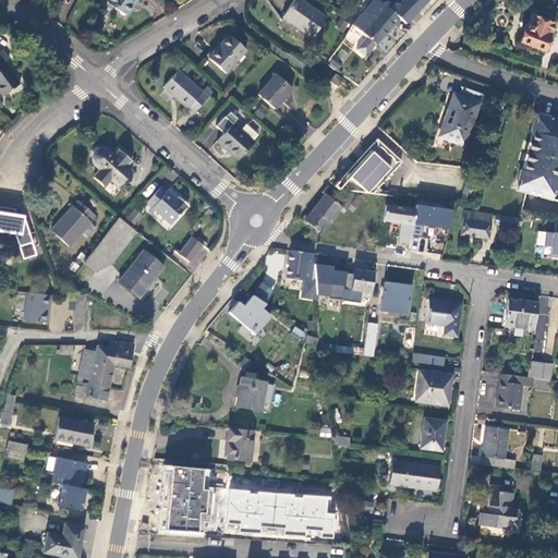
[(136,0),(108,0),(107,2),(126,15),(136,0)]
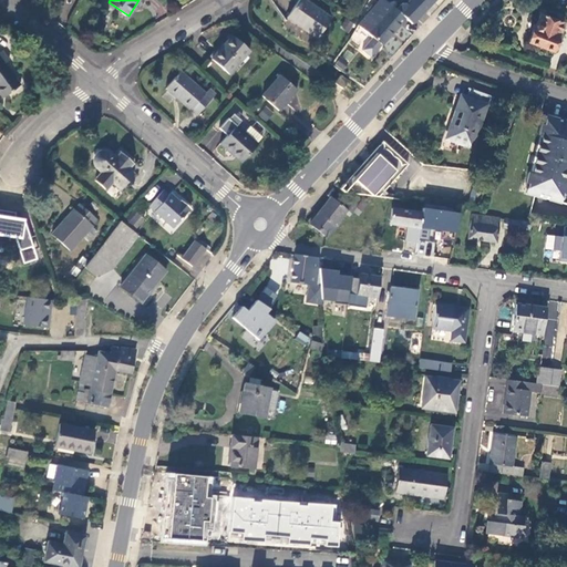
[(330,19),(303,0),(298,0),(287,18),(318,38),(330,19)]
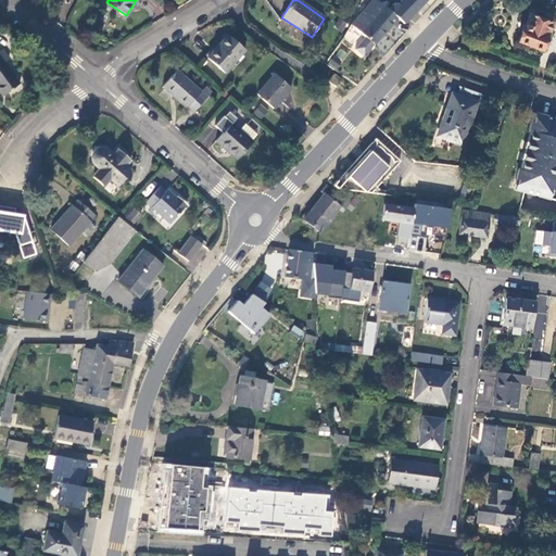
[(388,10),(377,0),(371,0),(351,23),(365,36),(354,48),(363,55),(396,17),(401,12),(402,12),(395,5),(393,3),(388,10)]
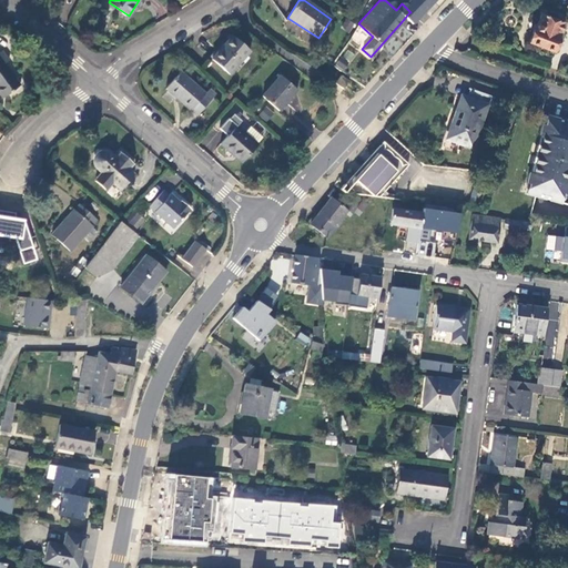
[(411,12),(409,12),(417,19),(434,0),(408,0),(404,6),(411,12)]
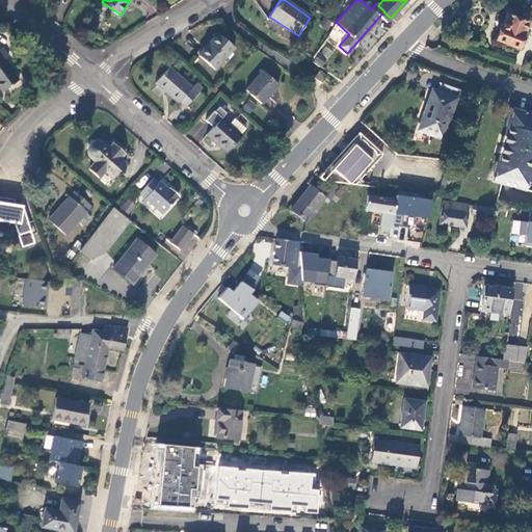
[(383,11),(379,17),(387,22),(391,18),(383,11)]
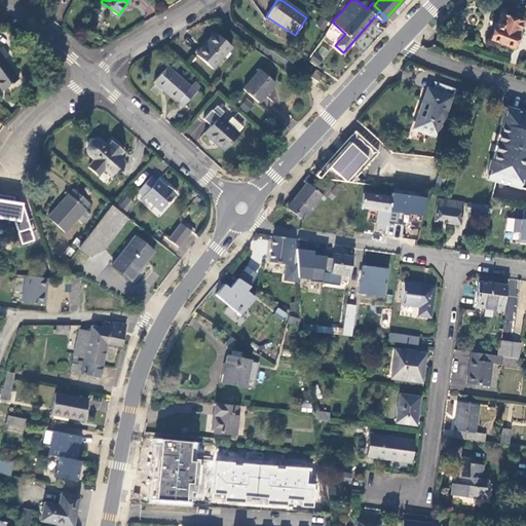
[(512,48),(522,22),(501,14),(495,29),(494,29),(491,40),(512,48)]
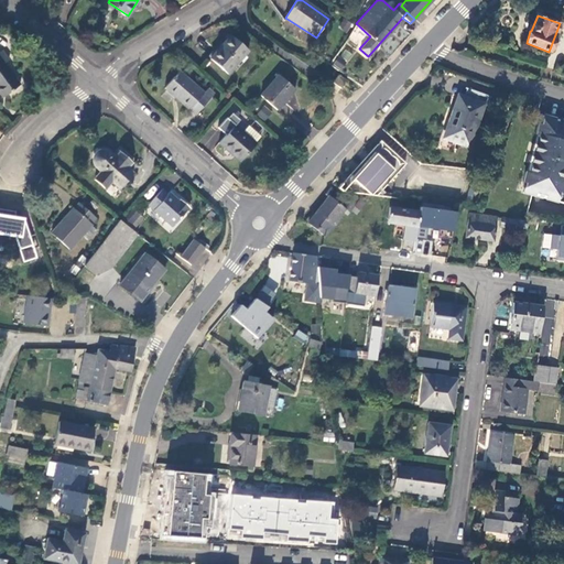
[(228,75),(249,52),(230,36),(210,58),(228,75)]
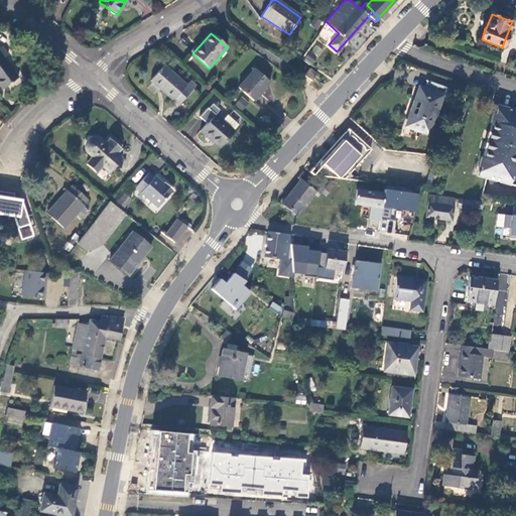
[(1,46),(0,46),(0,86),(3,90),(18,77),(4,58),(8,54),(1,46)]
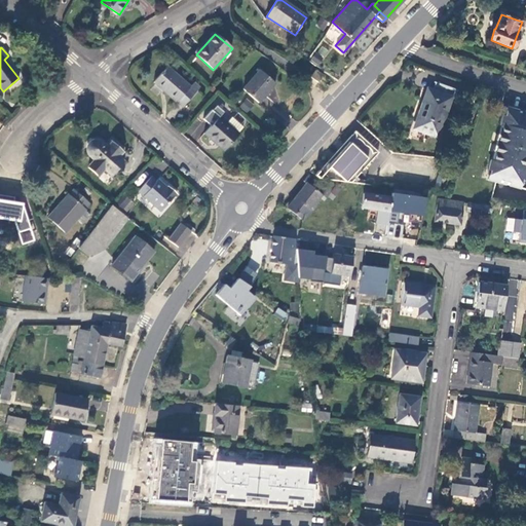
[(183,106),(200,86),(195,81),(190,87),(167,66),(153,81),(177,102),(178,101),(183,106)]
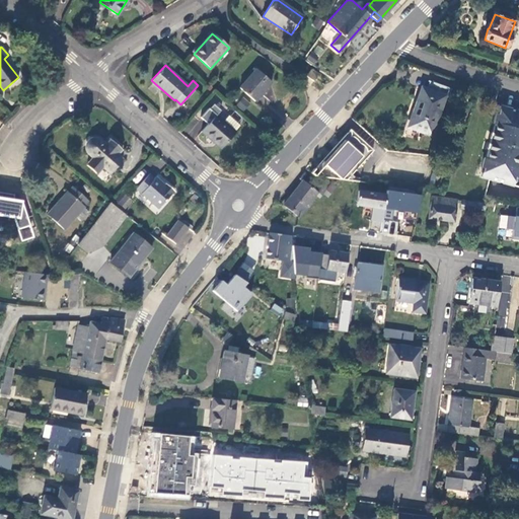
[(313,80),(318,73),(311,68),(306,76),(313,80)]
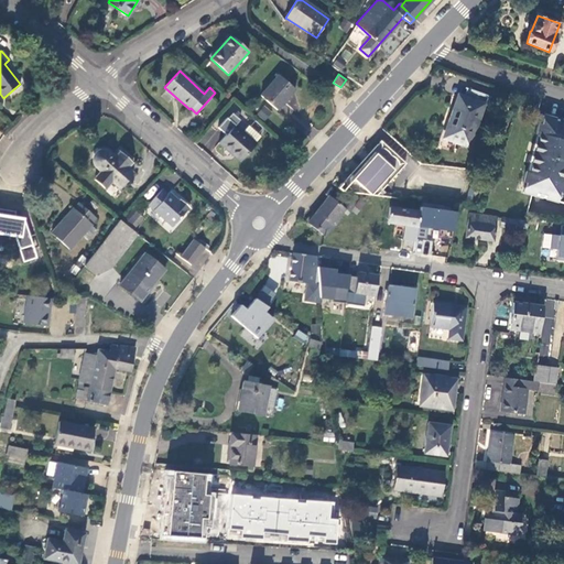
[(277,110),(295,89),(278,75),(260,96),(277,110)]
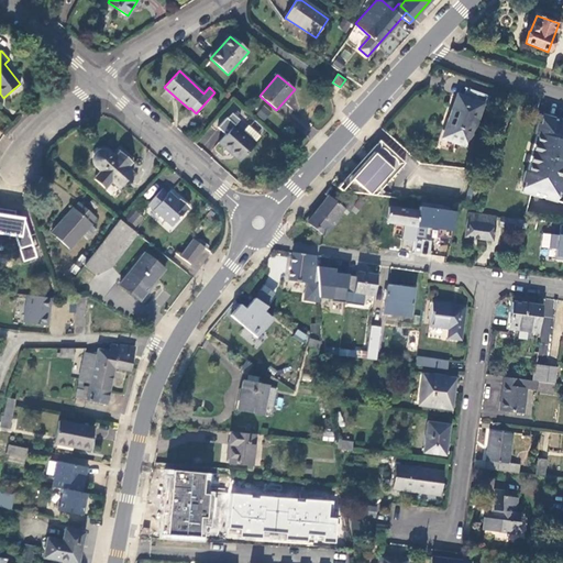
[(490,97),(466,88),(463,98),(459,96),(450,121),(452,122),(446,140),(467,148),(483,105),(486,107),(490,97)]
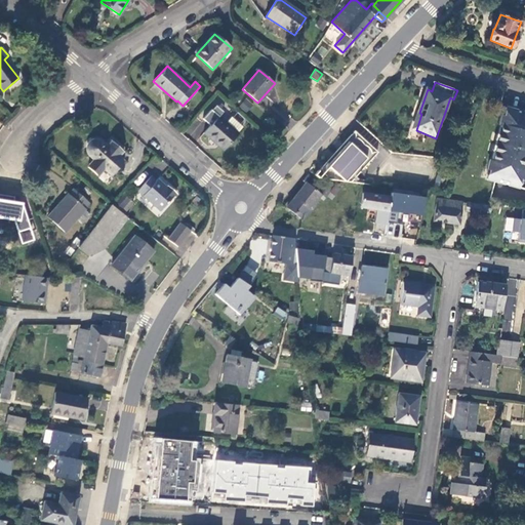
[(239,107),(247,113),(252,104),(244,98),(239,107)]
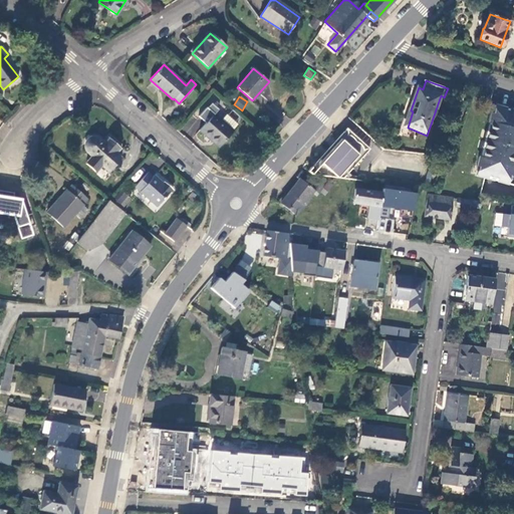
[(233,131),(232,130),(221,120),(205,106),(198,116),(206,122),(200,130),(218,147),(233,131)]
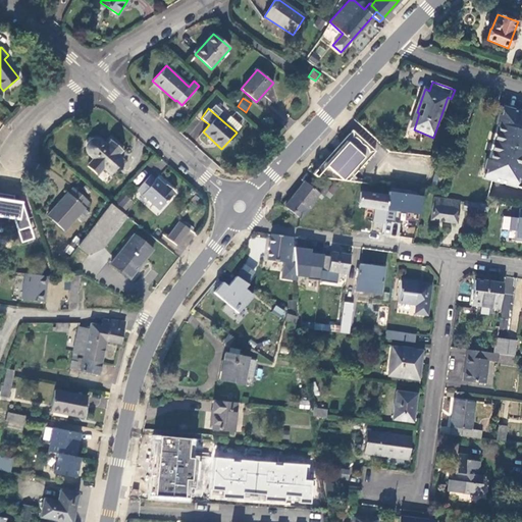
[(521,112),(501,108),(499,117),(497,116),(494,125),(497,126),(489,162),(486,162),(484,171),(486,172),(485,180),(519,188),(521,178),(521,112)]
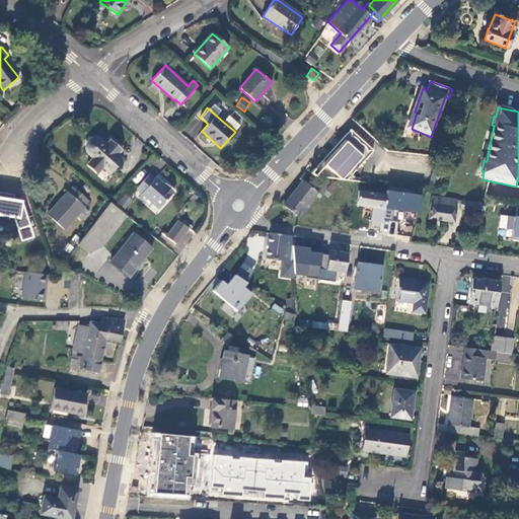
[(223,122),(234,131),(239,126),(228,117),(223,122)]
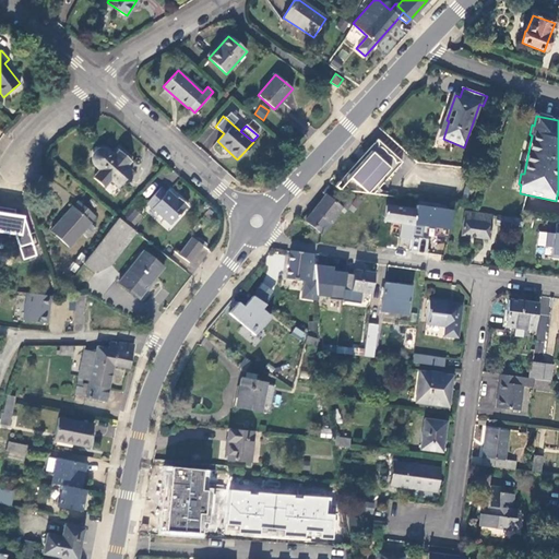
[(402,163),(378,142),(341,183),(339,181),(333,186),(341,192),(354,194),(371,195),(402,163)]
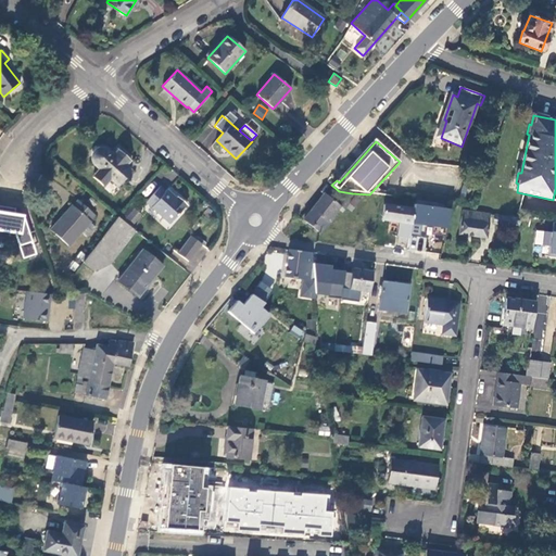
[(134,156),(117,143),(109,152),(105,149),(103,148),(100,147),(98,148),(95,149),(92,151),(91,153),(90,156),(90,160),(92,162),(95,164),(117,186),(130,171),(126,165),(134,156)]
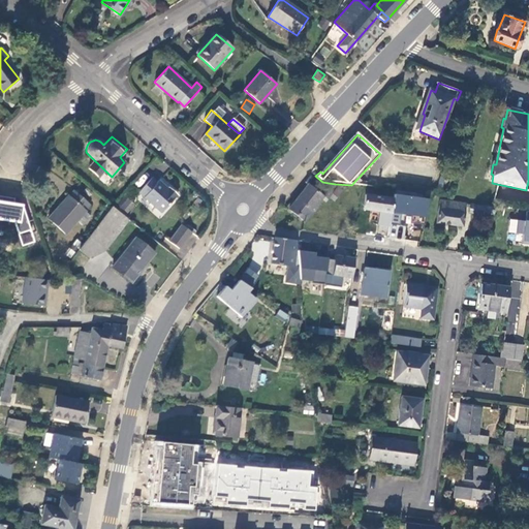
[(138,191),(161,213),(178,194),(169,187),(168,189),(158,180),(156,182),(151,178),(138,191)]
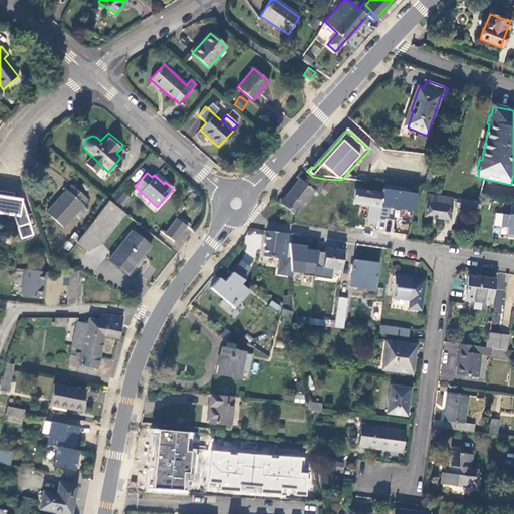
[(296,216),(317,192),(300,178),(280,201),(296,216)]
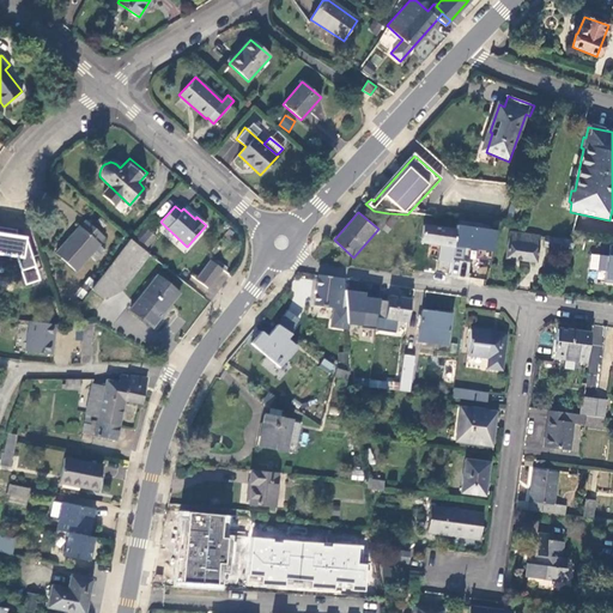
[(76,271),(89,255),(98,244),(104,237),(86,219),(56,254),(76,271)]
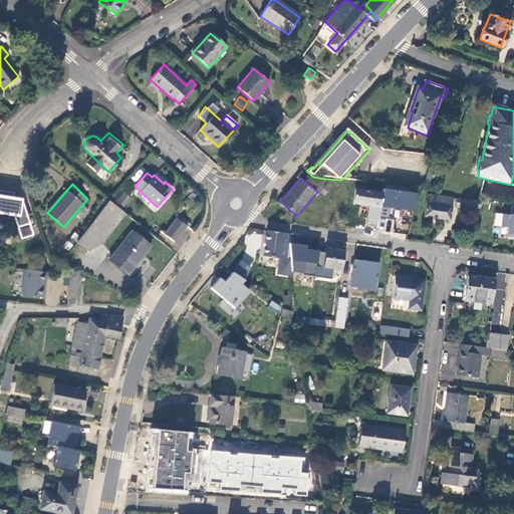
[(352,202),(379,207),(381,193),(354,189),(352,202)]
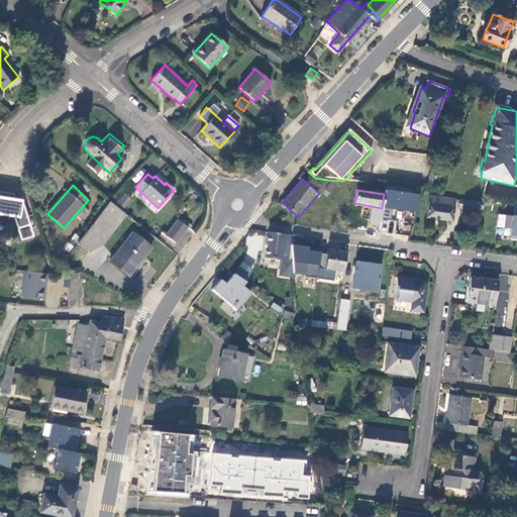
[(382,208),(381,219),(390,220),(392,208),(402,209),(401,218),(413,219),(419,195),(385,191),(384,194),(382,208)]
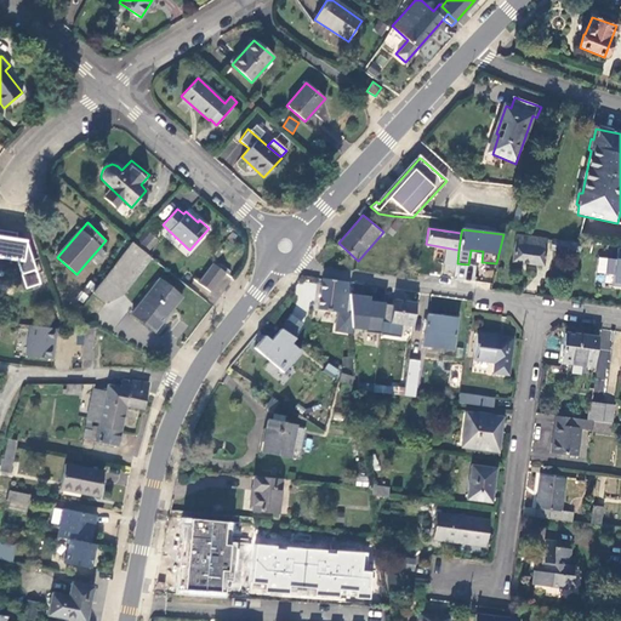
[(143,231),(134,243),(141,249),(151,238),(143,231)]
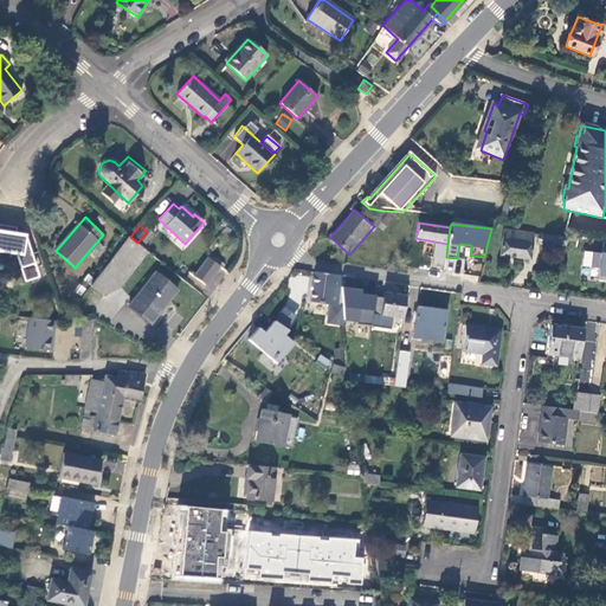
[(530,258),(533,243),(534,233),(504,230),(501,255),(530,258)]
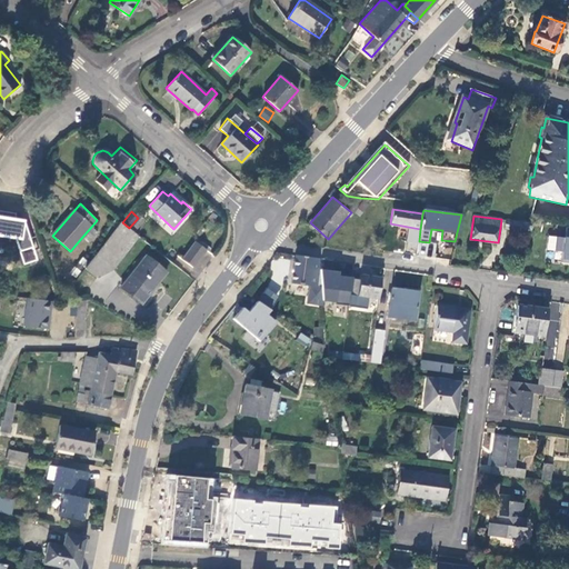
[(523,232),(523,228),(525,223),(501,219),(500,228),(523,232)]
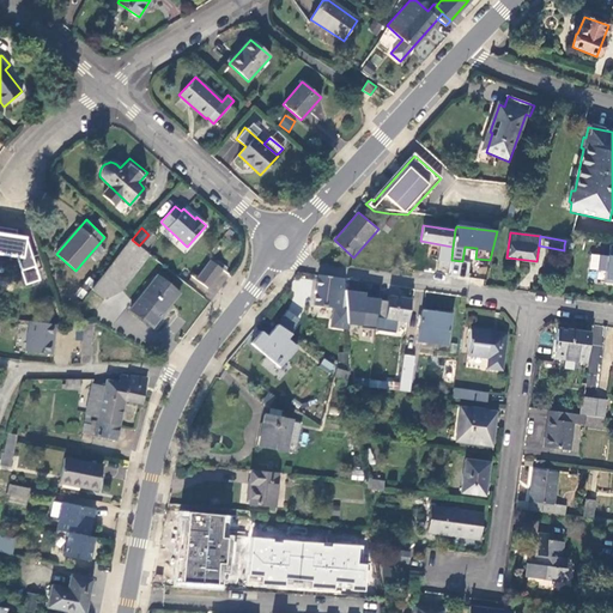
[(132,240),(129,238),(91,289),(103,298),(120,291),(150,254),(139,246),(132,240)]
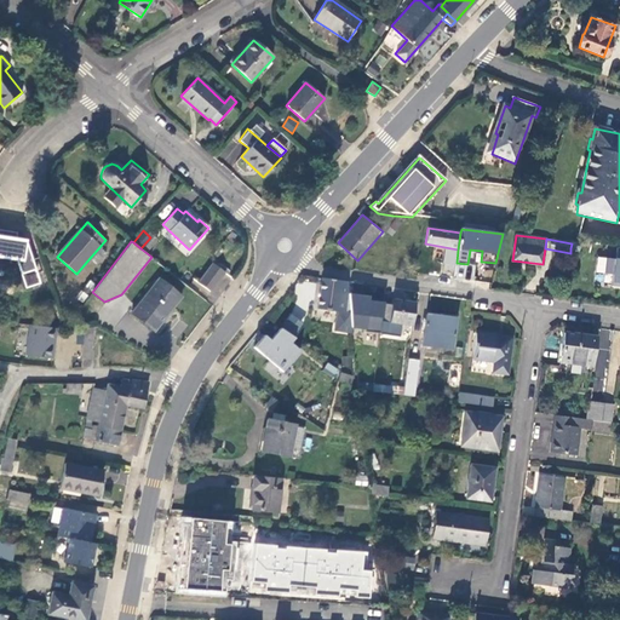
[(0,276),(10,279),(21,281),(23,281),(28,262),(11,258),(13,247),(0,244),(0,276)]
